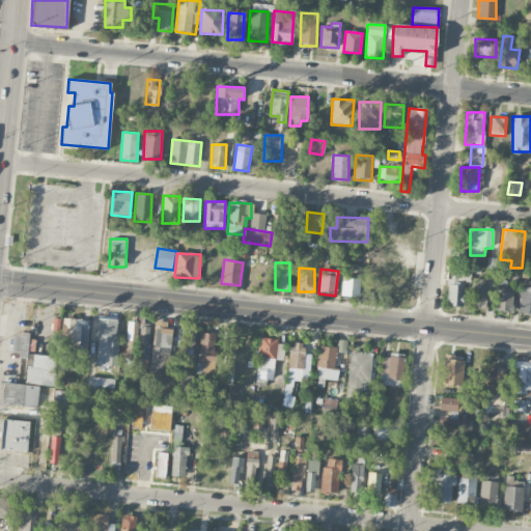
[(464,307),(464,282),(470,282),(471,271),(448,270),(447,306),(464,307)]
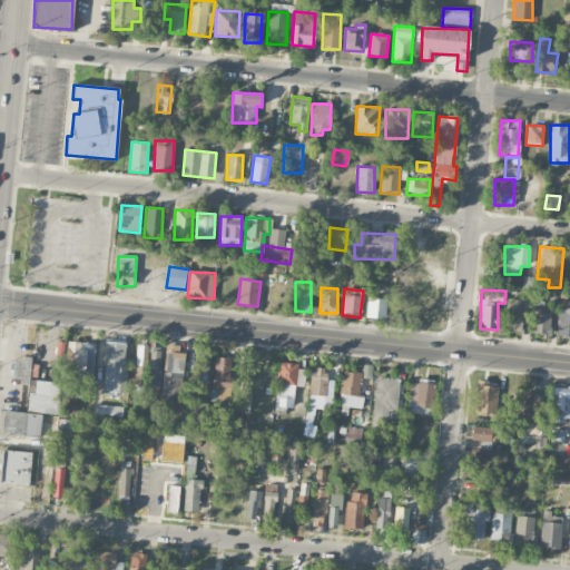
[(385,320),(386,300),(369,297),(366,317),(385,320)]
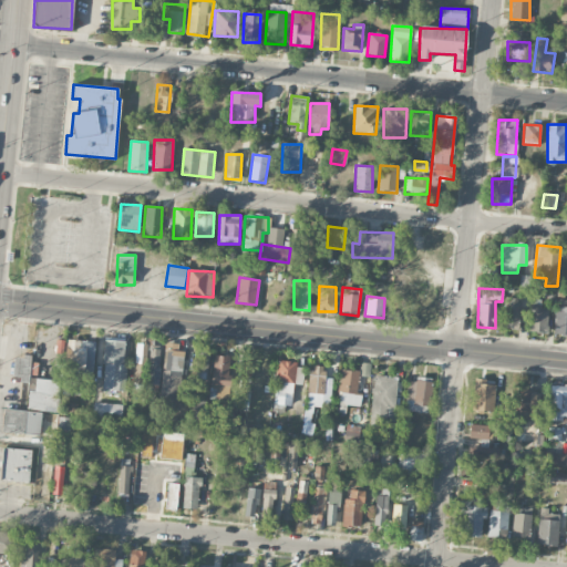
[(521,329),(522,298),(504,298),(503,329),(521,329)]
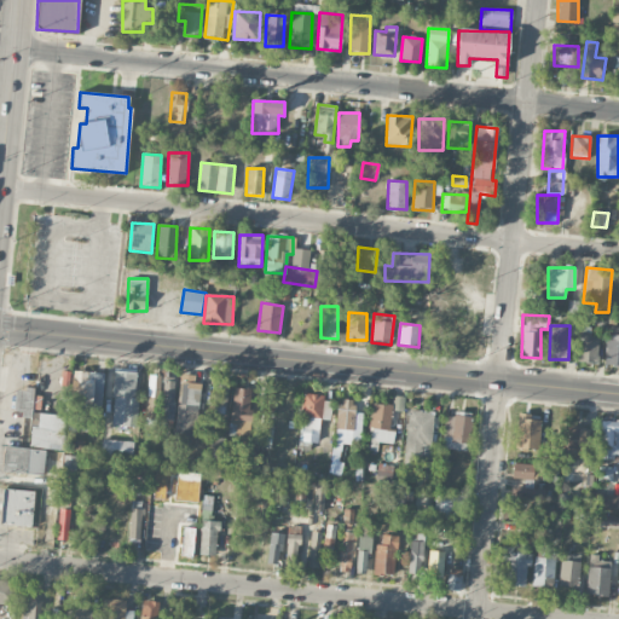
[(578,363),(599,364),(600,337),(590,336),(591,327),(579,325),(578,363)]
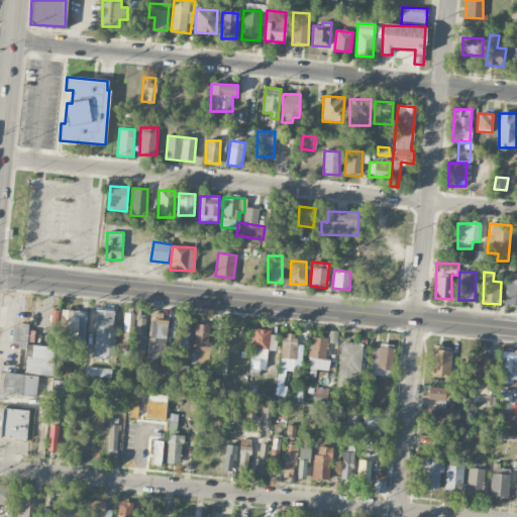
[(516,273),(507,273),(506,306),(516,306),(516,273)]
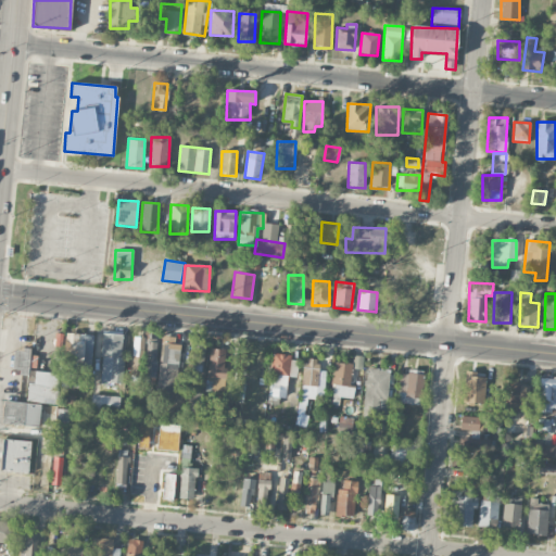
[(93,335),(64,333),(61,387),(81,388),(83,367),(91,367),(93,335)]
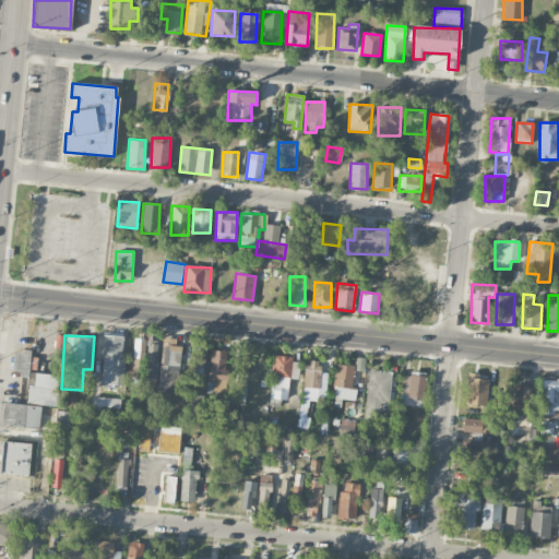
[(100,384),(123,385),(125,359),(122,359),(123,336),(103,335),(100,384)]
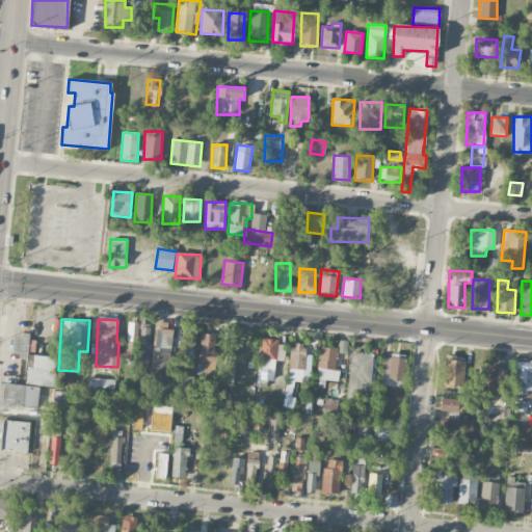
[(171,323),(155,321),(150,384),(166,387),(171,323)]
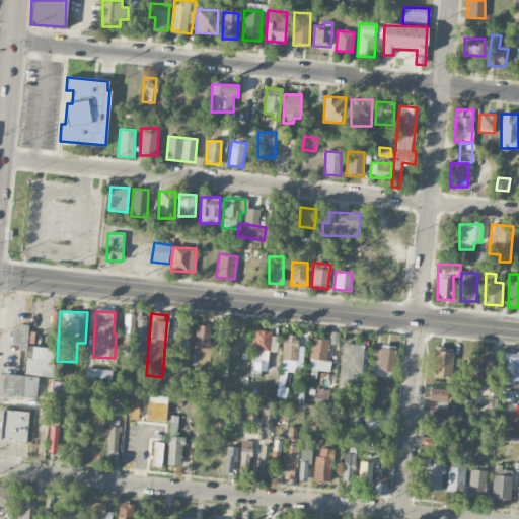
[(124,353),(146,353),(146,318),(135,318),(135,327),(124,327),(124,353)]
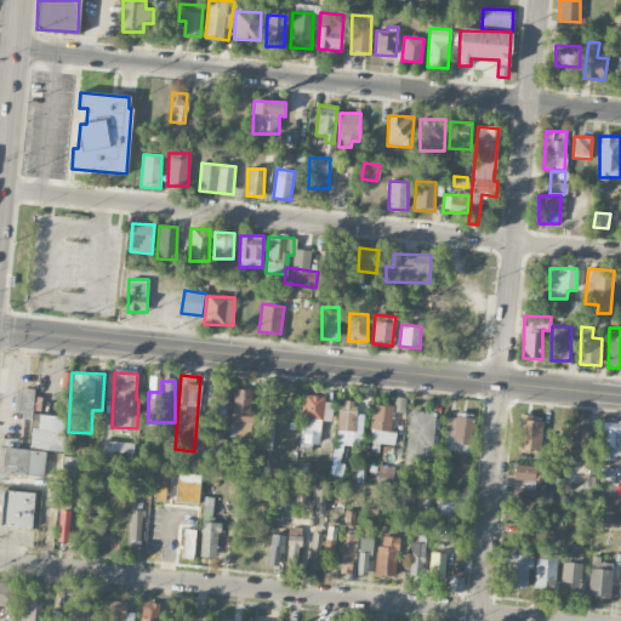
[(227,415),(228,383),(216,383),(215,415),(227,415)]
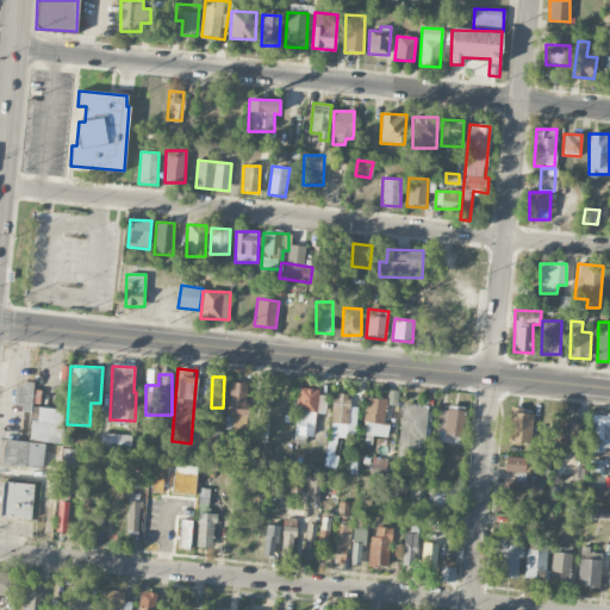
[(246,416),(248,384),(230,383),(228,416),(246,416)]
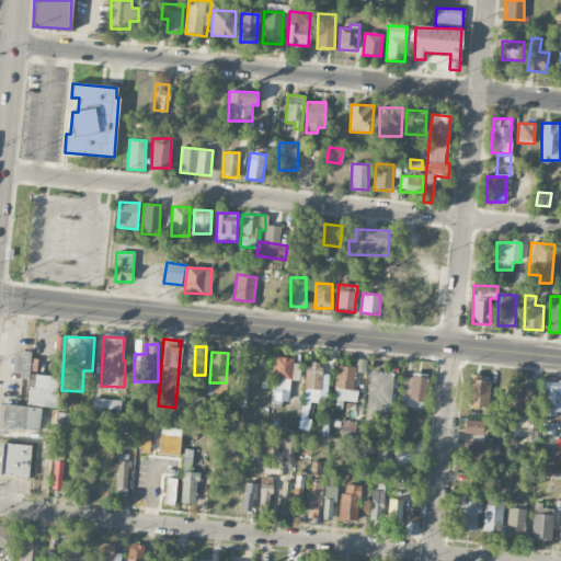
[(15,378),(30,379),(30,353),(15,353),(15,378)]
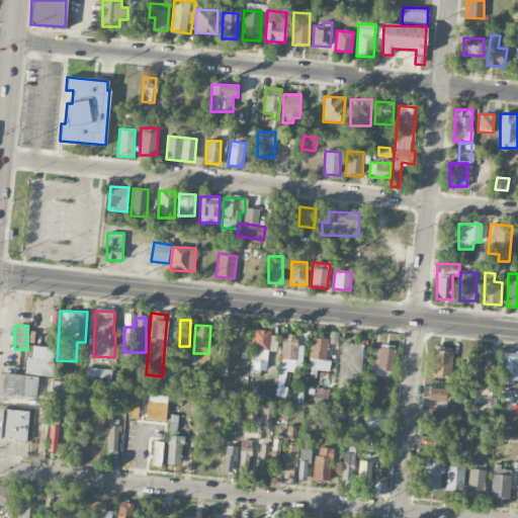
[(230,343),(231,332),(224,331),(223,343),(230,343)]
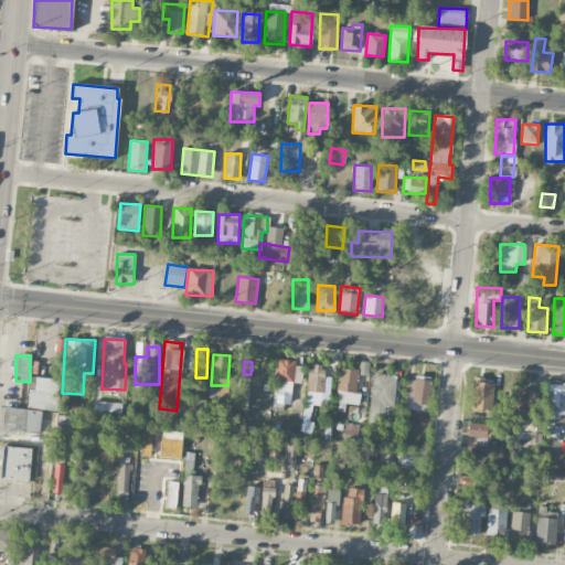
[(275,382),(302,383),(304,363),(276,361),(275,382)]
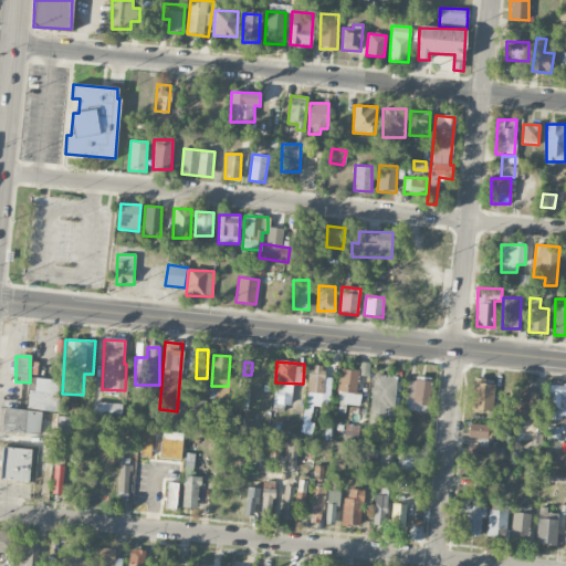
[(370,364),(359,363),(358,371),(341,369),(337,402),(359,405),(360,396),(356,395),(358,375),(369,376),(370,364)]
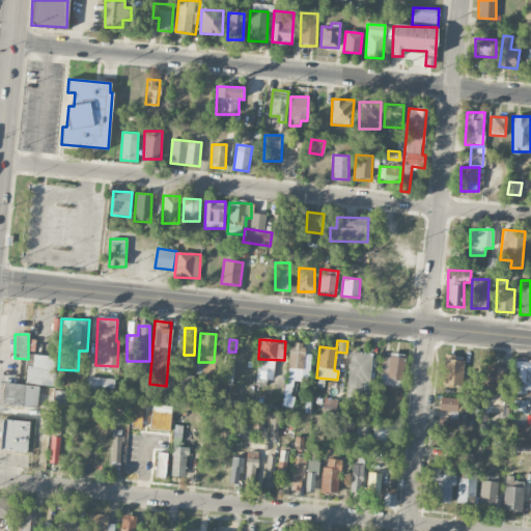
[(287,386),(294,386),(294,380),(310,381),(311,355),(304,354),(304,343),(289,342),(287,386)]
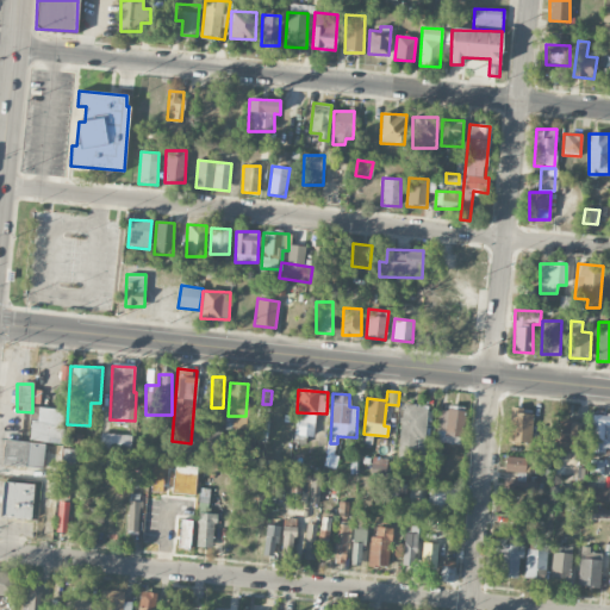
[(424,459),(427,405),(402,404),(399,458),(424,459)]
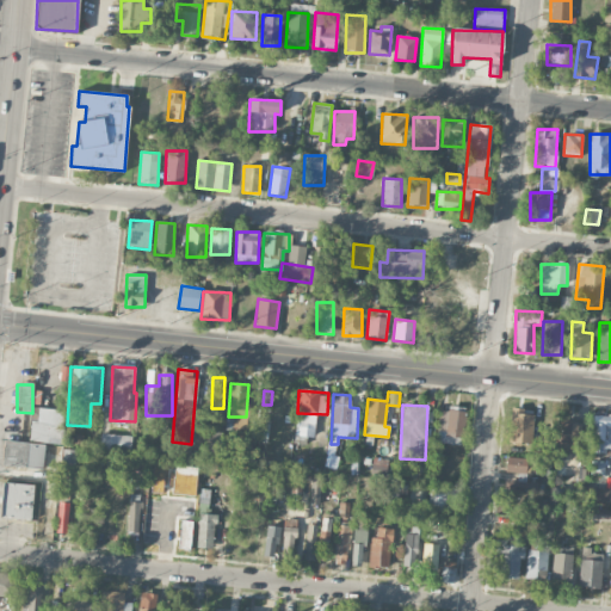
[(65,409),(31,408),(30,443),(63,444),(65,409)]
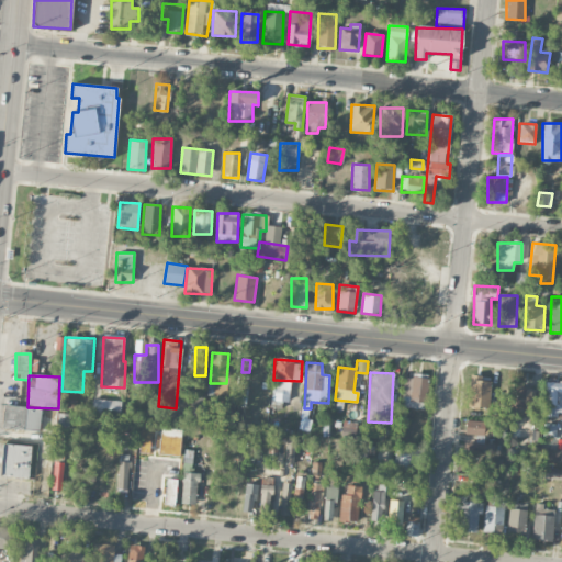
[(427,378),(404,377),(402,408),(426,409),(427,378)]
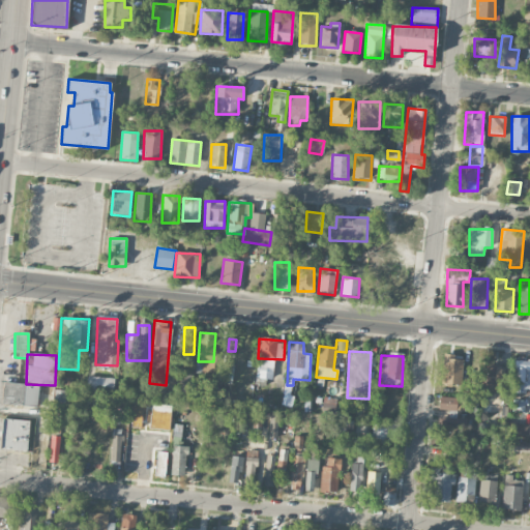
[(462,385),(463,357),(443,357),(441,384),(462,385)]
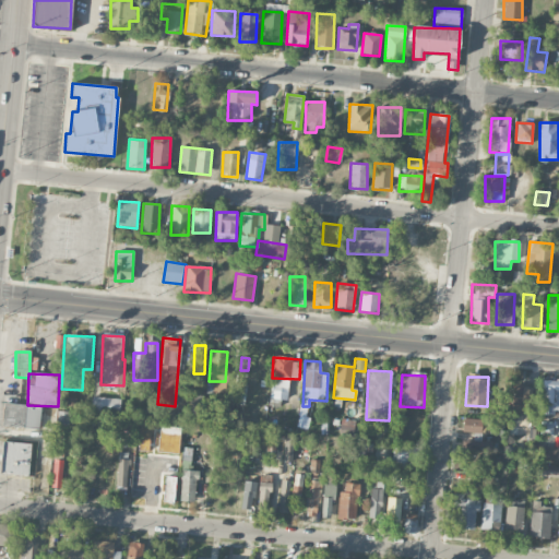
[(540,415),(558,415),(558,380),(542,380),(540,415)]
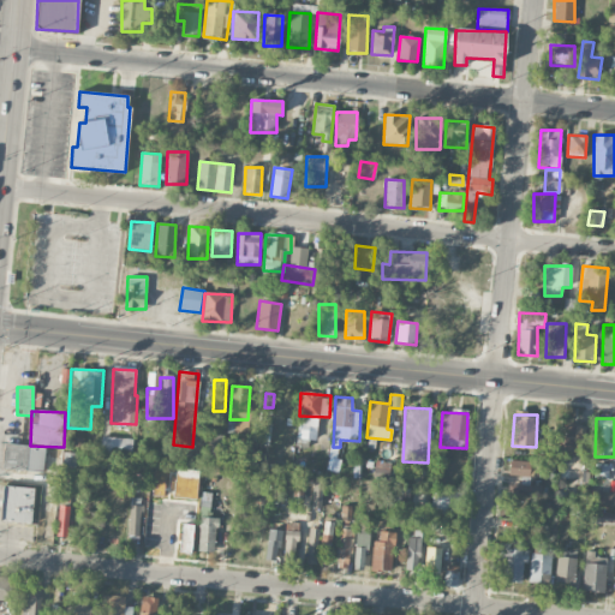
[(589,452),(589,424),(562,425),(562,453),(589,452)]
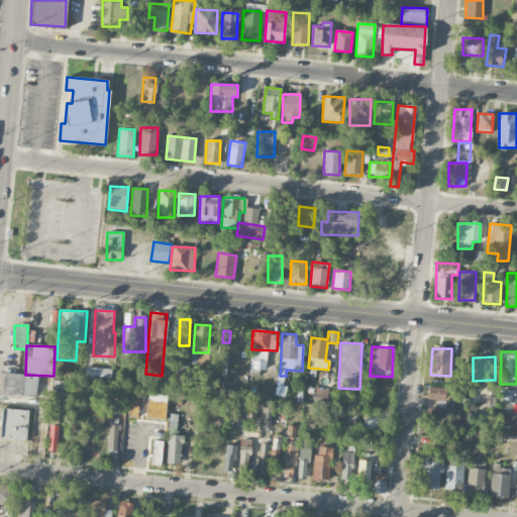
[(175,377),(187,378),(188,366),(176,366),(175,377)]
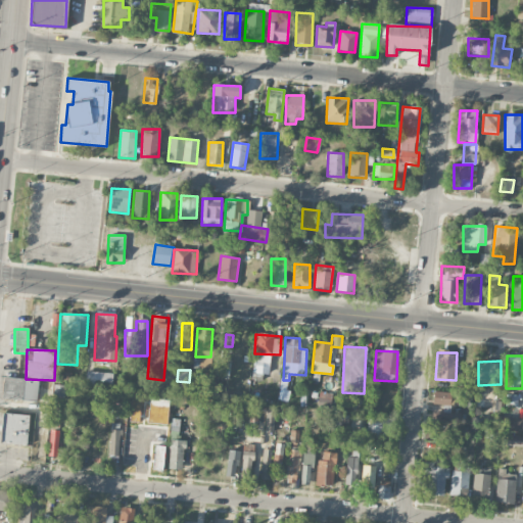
[(112,372),(86,373),(86,388),(112,387),(112,372)]
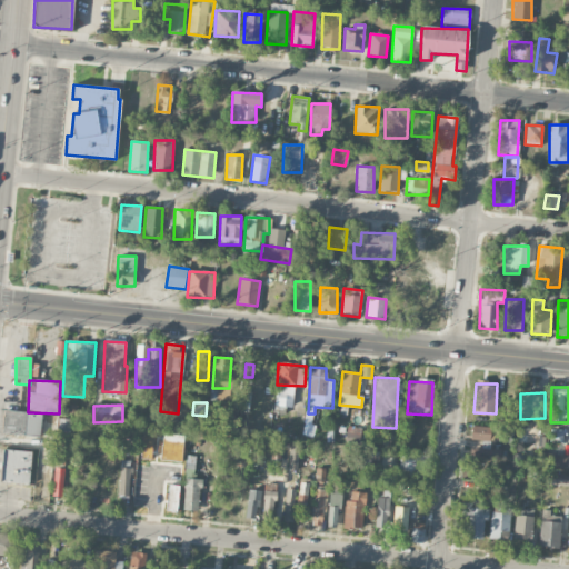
[(41,412),(3,411),(2,435),(41,436),(41,412)]
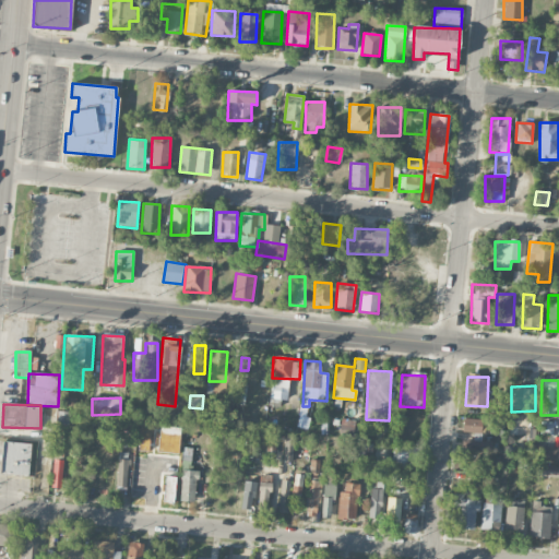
[(484,419),(463,418),(462,432),(484,433),(484,419)]
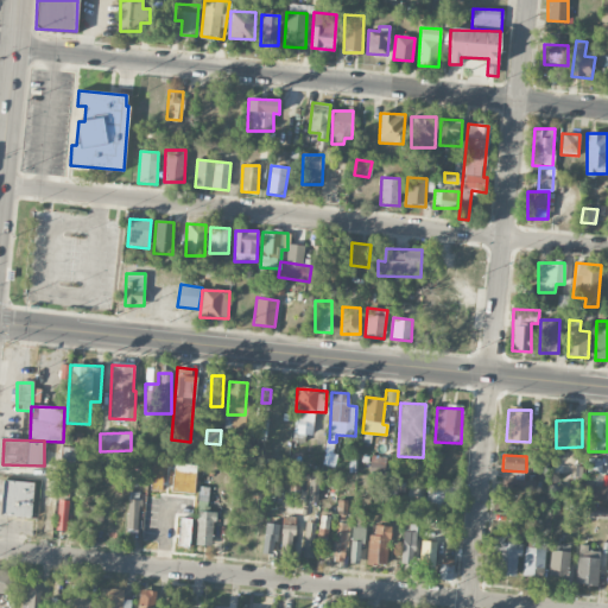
[(588,473),(601,474),(602,460),(588,460),(588,473)]
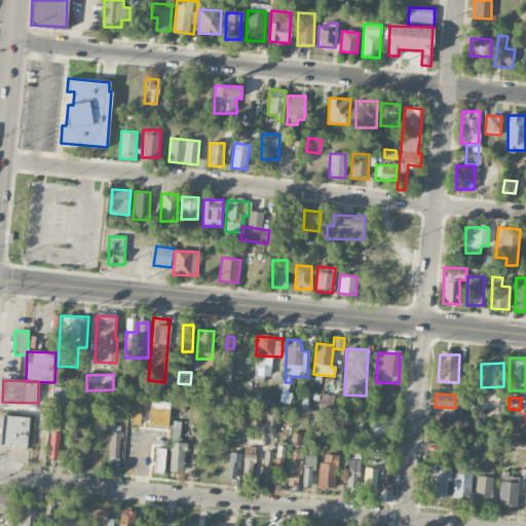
[(259,423),(260,413),(252,412),(251,423),(259,423)]
